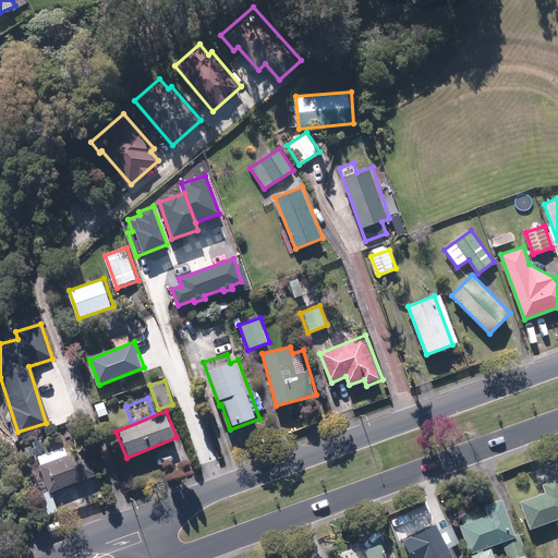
[(52,450),(38,455),(51,490),(98,474),(89,449),(70,456),(63,439),(50,445),(52,450)]
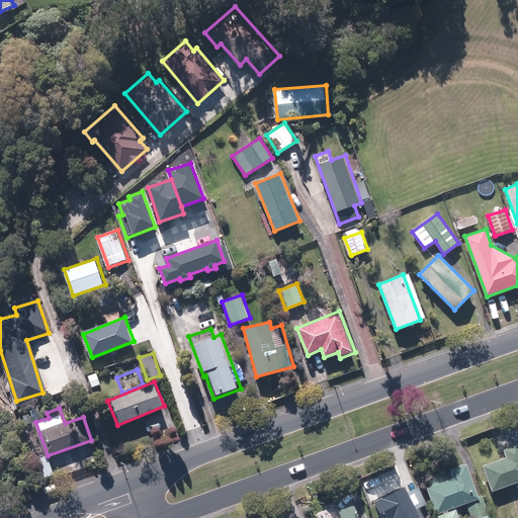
[(517,443),(503,449),(506,457),(484,465),(493,490),(517,480),(517,443)]
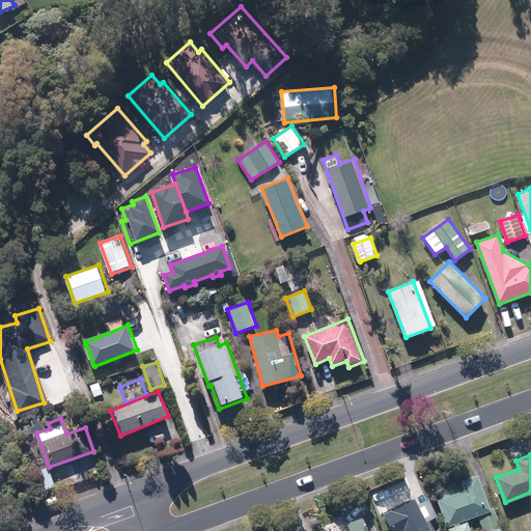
[(57,485),(50,469),(44,472),(43,469),(31,473),(39,494),(57,485)]
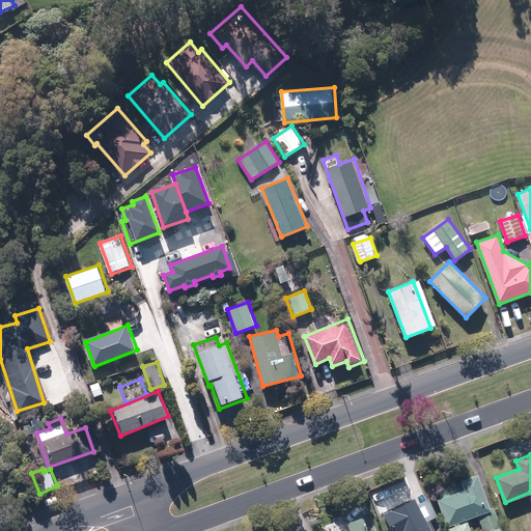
[(486,498),(478,474),(463,479),(467,488),(447,496),(449,501),(442,504),(451,530),(472,530),(468,519),(478,515),(483,530),(502,530),(490,497),(486,498)]
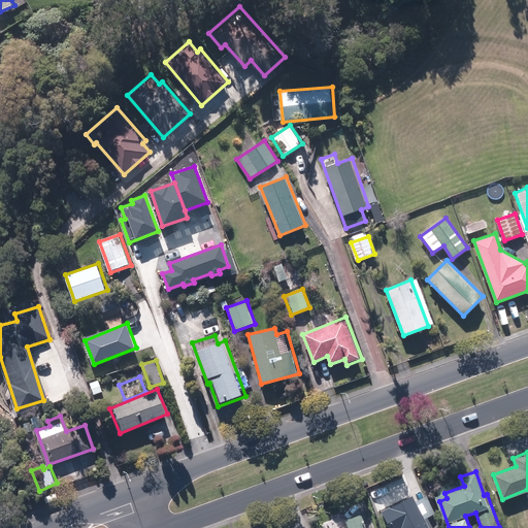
[(422,491),(381,512),(388,527),(431,527),(424,512),(430,508),(422,491)]
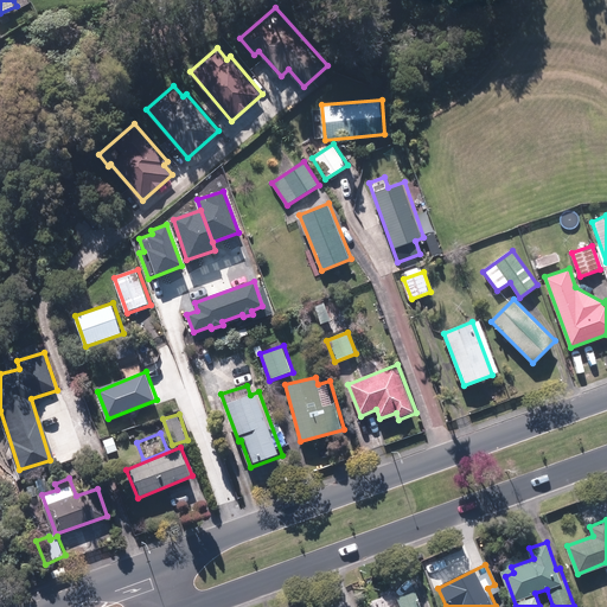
[(401,606),(395,606),(422,606),(416,589),(397,596),(401,606)]
